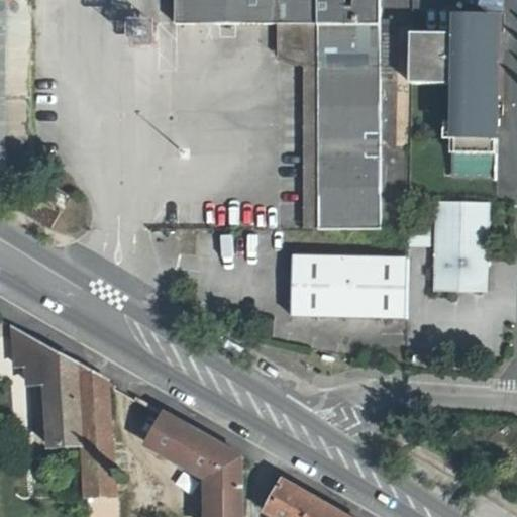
[(0,0),(0,171),(28,171),(28,0),(0,0)]
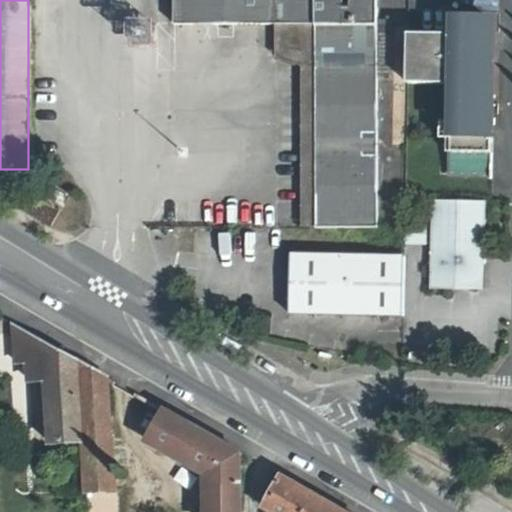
[(173,0),(173,18),(223,19),(275,20),(276,35),(314,37),(314,224),(377,225),(376,0),(173,0)]
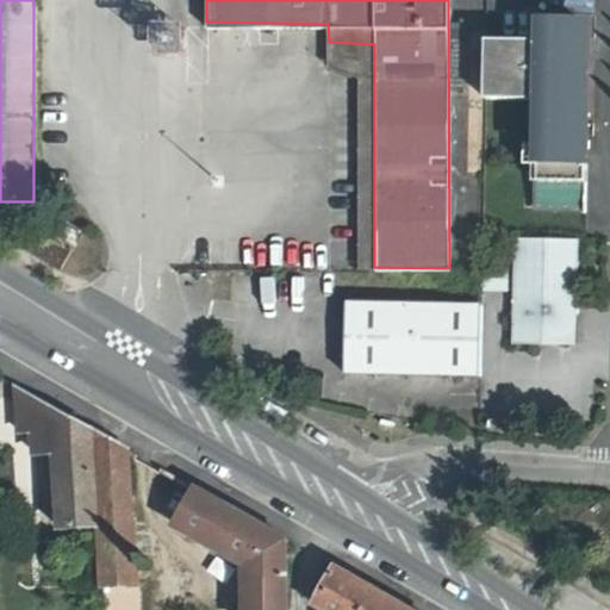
[(584,75),(585,20),(543,19),(542,39),(487,37),(487,97),(542,99),(541,143),(521,142),(521,163),(541,163),(540,209),(589,209),(591,75),(584,75)]
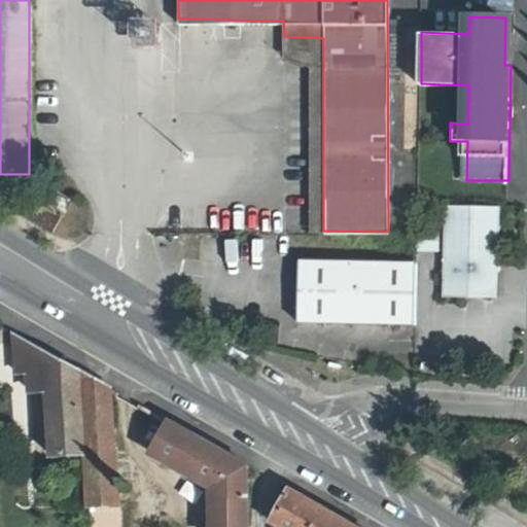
[(514,19),(505,18),(504,65),(511,65),(514,19)]
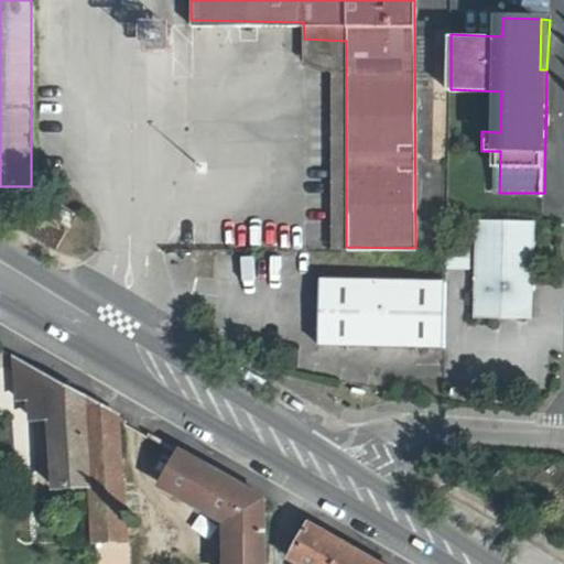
[(329,247),(346,247),(346,41),(304,39),(303,22),(246,21),(246,35),(328,71),(329,247)]
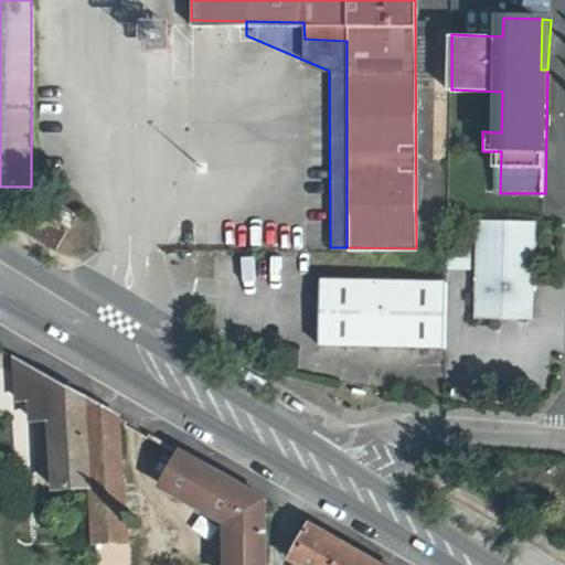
[(33,215),(27,228),(50,243),(57,230),(33,215)]
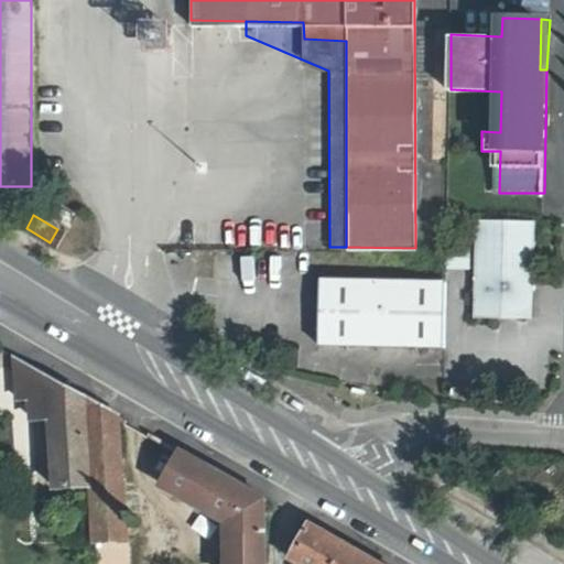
[(533,305),(537,223),(478,221),(477,316),(498,316),(503,312),(527,312),(533,305)]
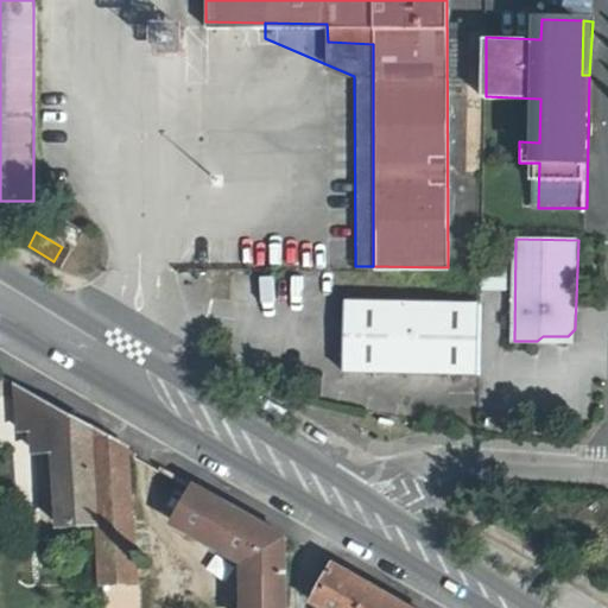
[(62,247),(54,261),(59,265),(68,249),(62,247)]
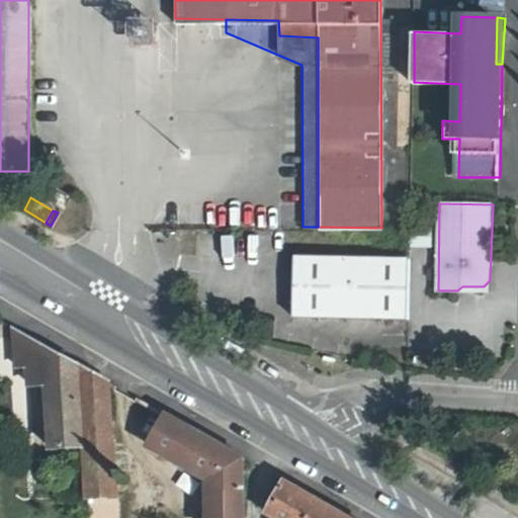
[(431,227),(411,226),(411,245),(431,245),(431,227)]
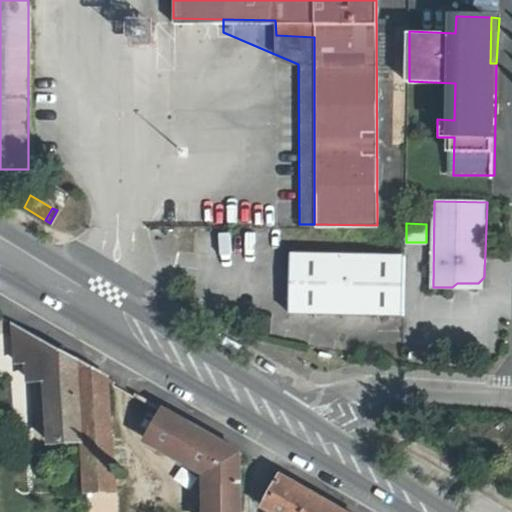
[(404,253),(292,251),(291,312),(403,313),(404,253)]
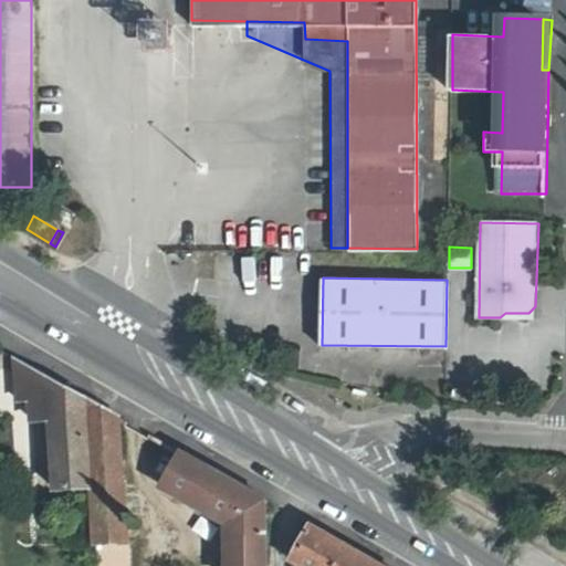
[(505,313),(500,317),(535,318),(535,306),(528,313),(505,313)]
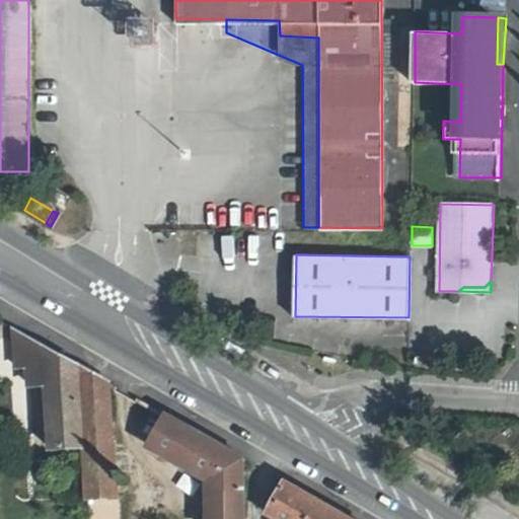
[(83,448),(79,365),(13,326),(16,368),(29,369),(33,388),(47,388),(52,450),(83,448)]
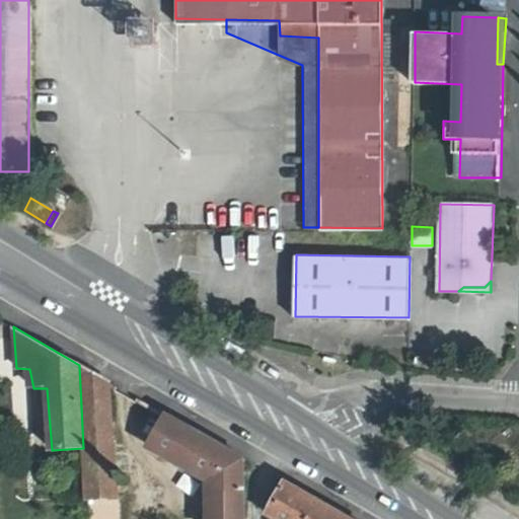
[(79,365),(83,448),(86,496),(117,494),(112,383),(79,365)]
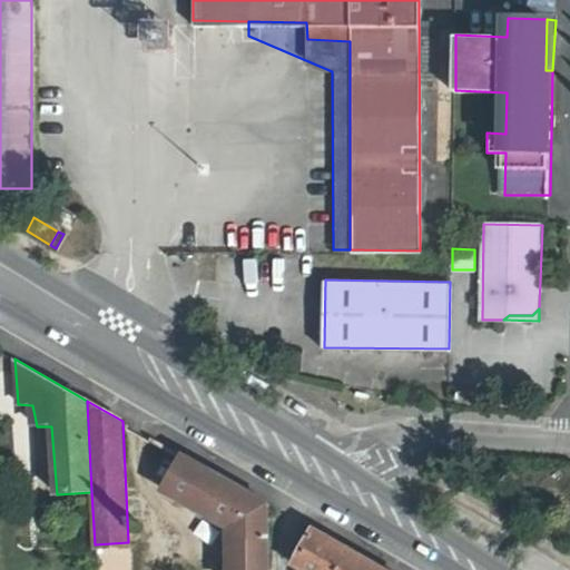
[(232,529),(232,569),(269,569),(268,505),(182,454),(165,491),(232,529)]
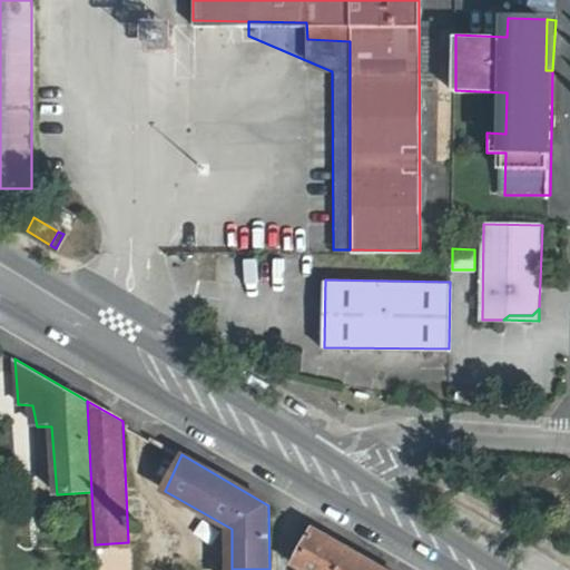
[(381,569),(313,530),(294,563),(301,567),(305,569),(381,569)]
